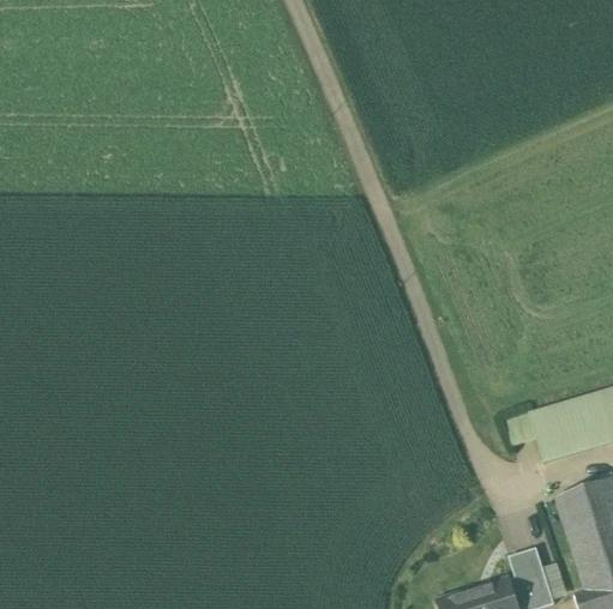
[(612,385),(529,411),(536,438),(544,462),(612,440),(612,385)]
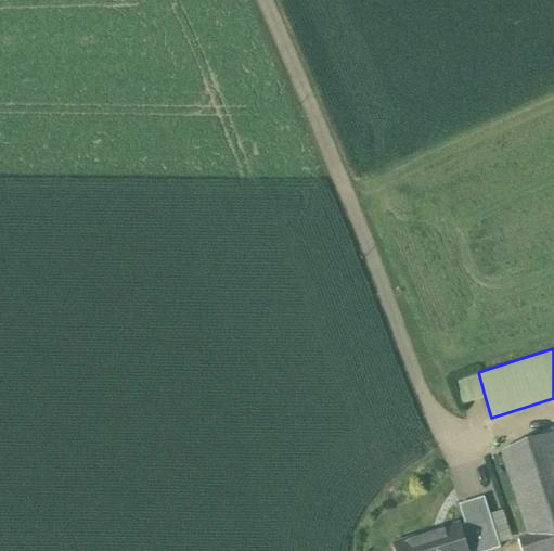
[(485,396),(478,372),(455,380),(463,404),(485,396)]
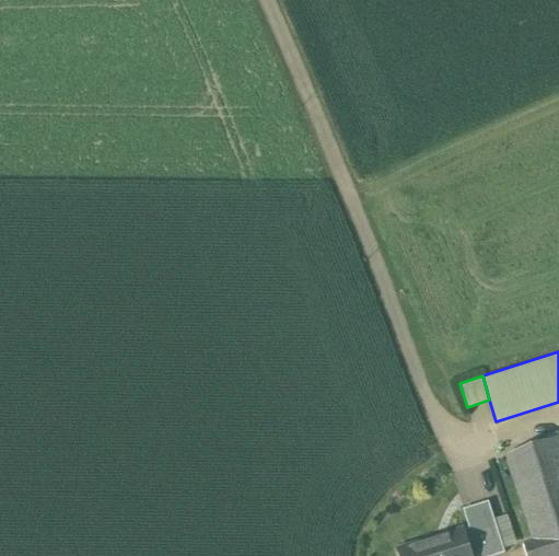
[(558,436),(508,453),(519,486),(535,540),(558,531),(558,436)]
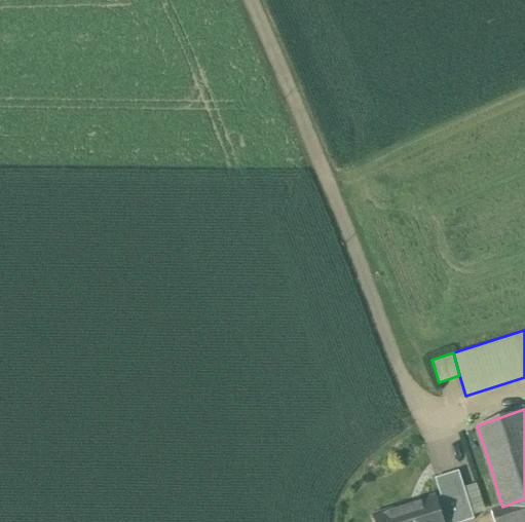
[(444,500),(438,502),(444,521),(461,521),(475,518),(474,514),(464,488),(459,470),(436,477),(442,495),(444,500)]
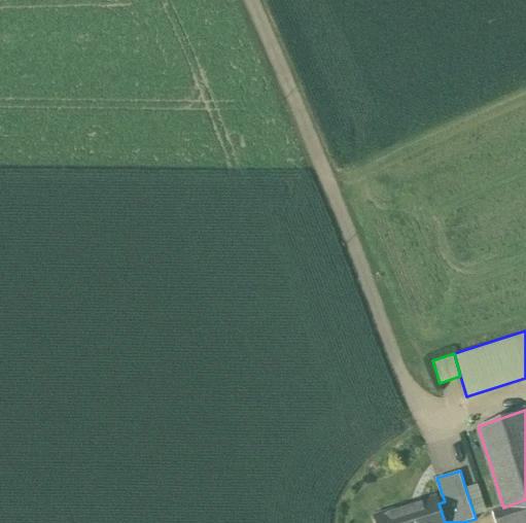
[(465,489),(475,515),(486,511),(478,485),(465,489)]
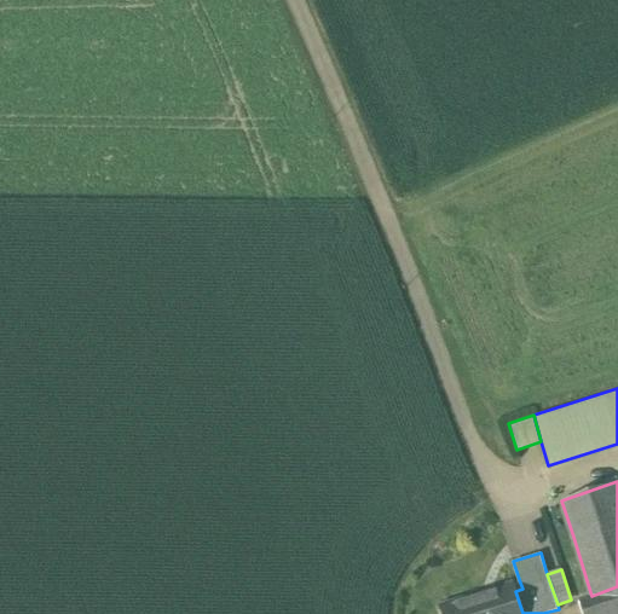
[(515,591),(523,589),(520,583),(481,595),(484,601),(515,591)]
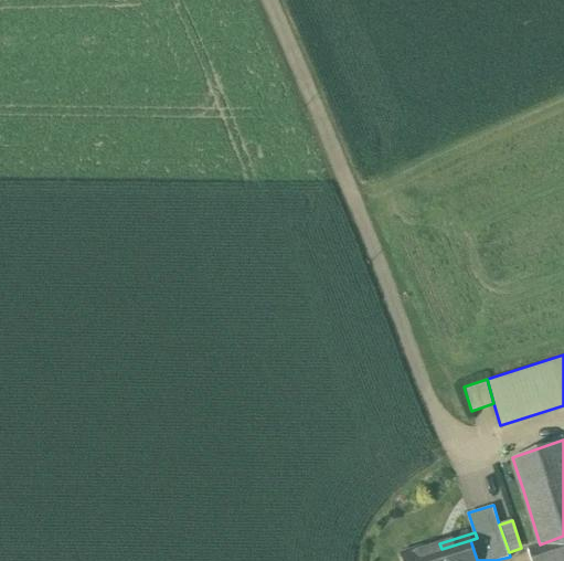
[(563,560),(563,536),(540,544),(529,548),(533,560),(563,560)]
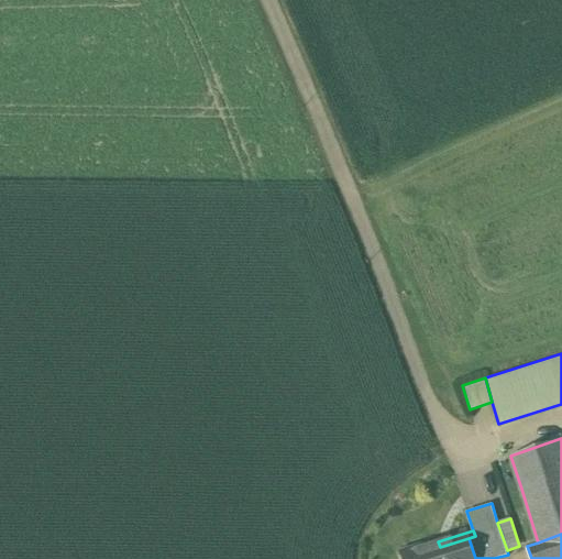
[(438,541),(403,552),(404,558),(475,558),(469,538),(440,547),(438,541)]
